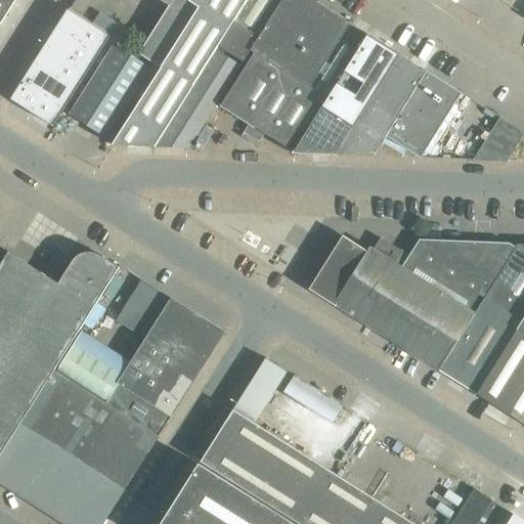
[(0,0),(0,24),(14,0),(0,0)]
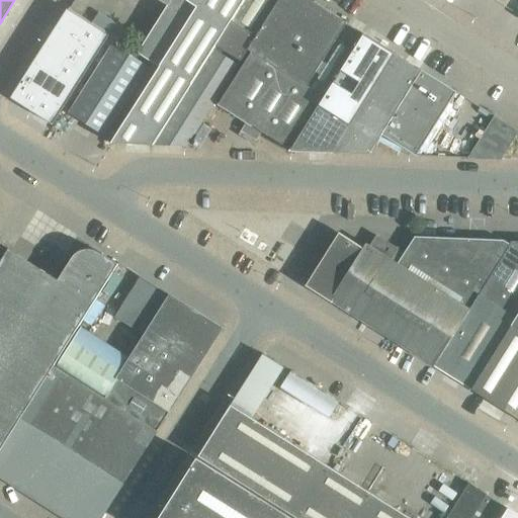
[(170,0),(168,5),(138,54),(160,68),(160,67),(190,86),(216,46),(218,42),(244,0),(170,0)]
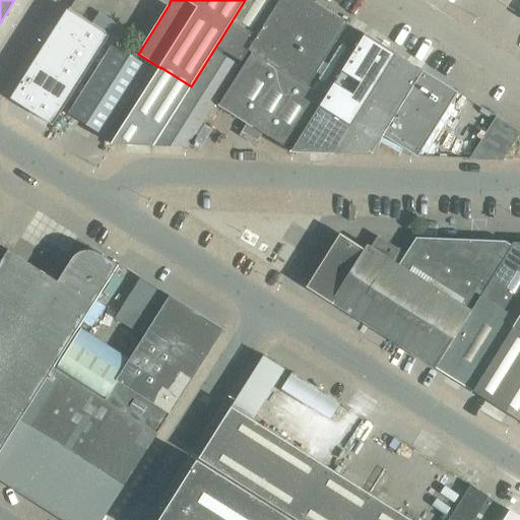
[(245,0),(218,43),(243,59),(250,47),(263,26),(279,0),(245,0)]
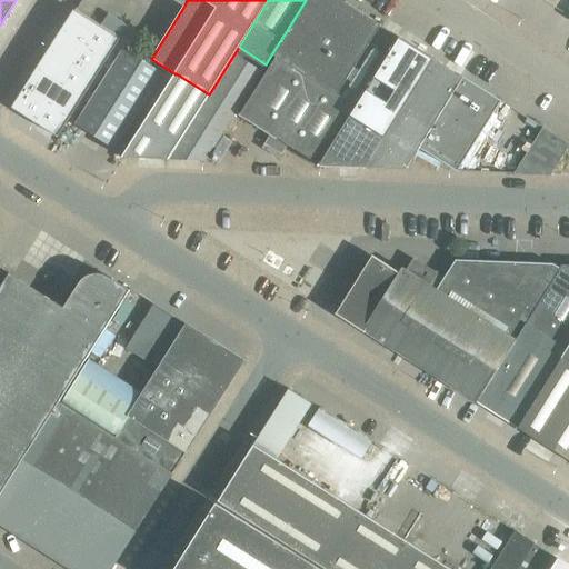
[(285,157),(290,148),(318,166),(399,38),(379,26),(340,0),(306,0),(288,29),(273,51),(278,55),(239,115),(273,137),(267,146),(285,157)]
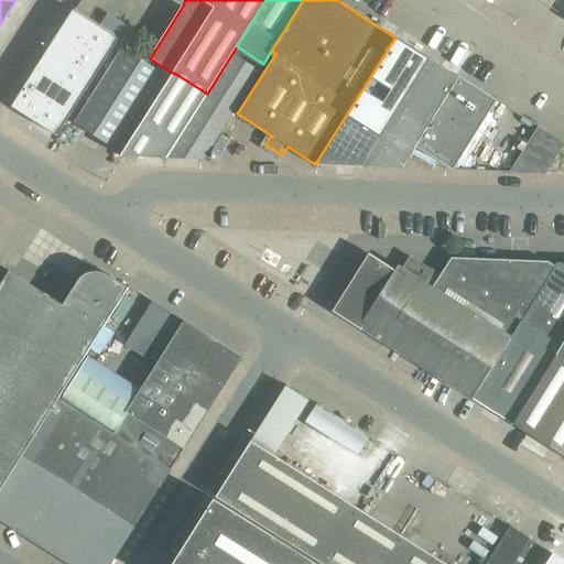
[(73,10),(11,107),(56,136),(108,54),(118,38),(73,10)]
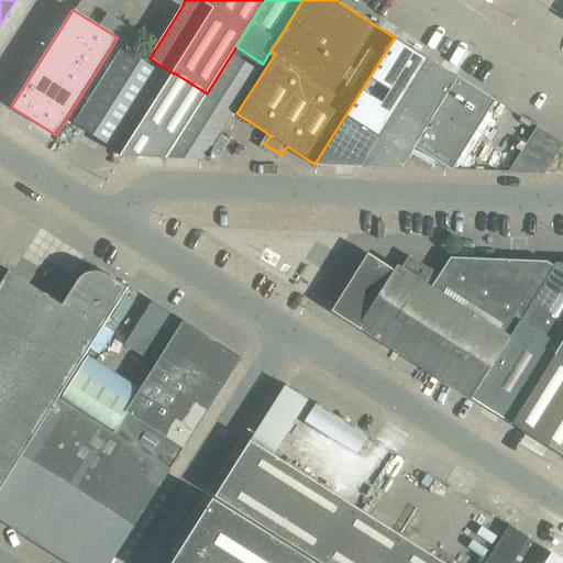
[(428,58),(395,37),(315,164),(313,165),(361,166),(428,58)]
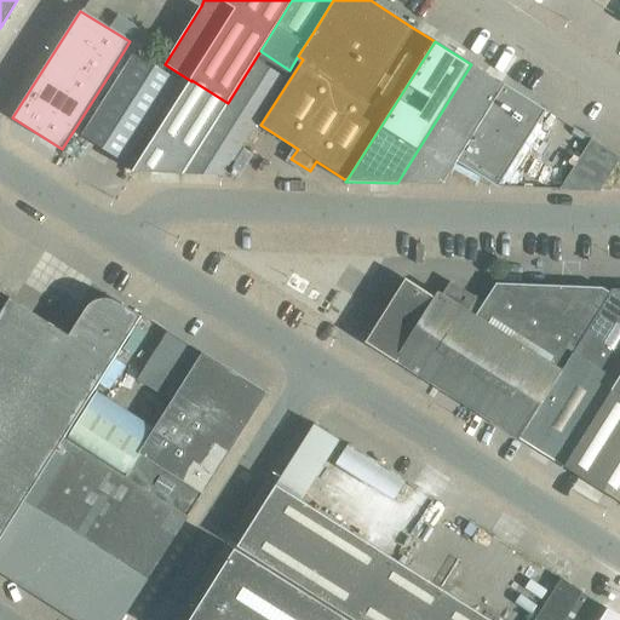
[(135,52),(82,136),(124,162),(177,79),(135,52)]
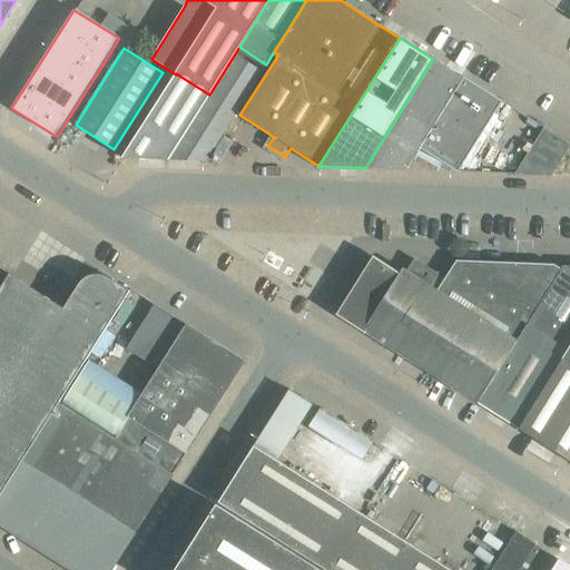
[(209,95),(176,74),(176,75),(121,158),(167,160),(192,121),(193,123),(168,160),(205,161),(264,68),(237,50),(209,95)]
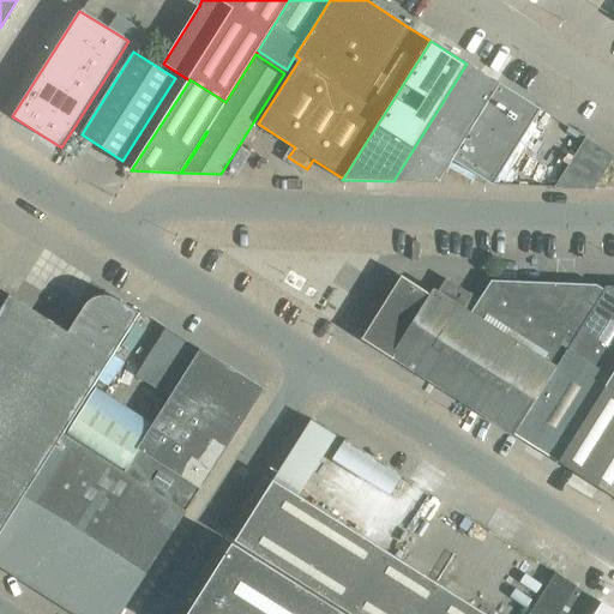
[(467,64),(393,181),(438,184),(452,161),(493,186),(541,110),(473,67),(467,64)]
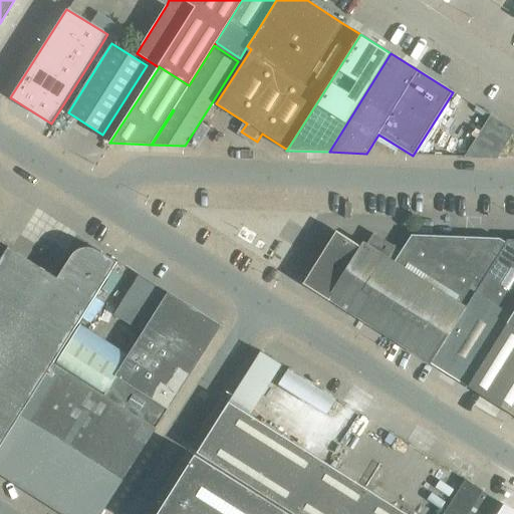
[(513,130),(490,114),(464,157),(497,159),(513,131),(513,130)]
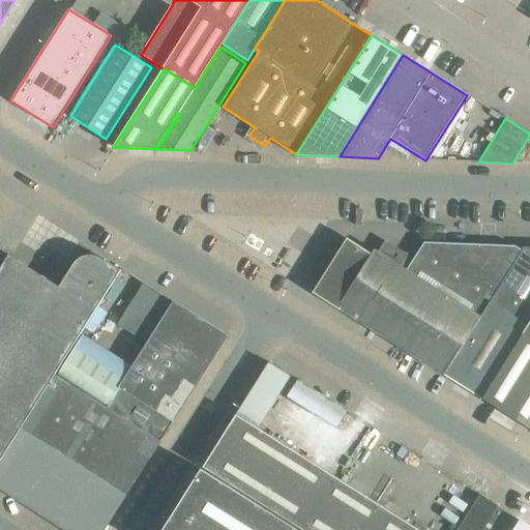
[(315,293),(339,307),(339,308),(444,375),(480,316),(440,291),(400,266),(378,253),(375,251),(372,256),(346,240),(329,267),(324,274),(313,293),(314,293),(315,293)]
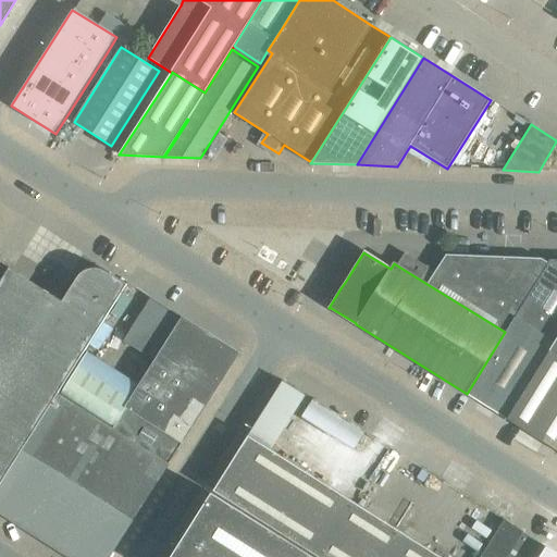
[(420,280),(426,268),(405,254),(397,265),(420,280)]
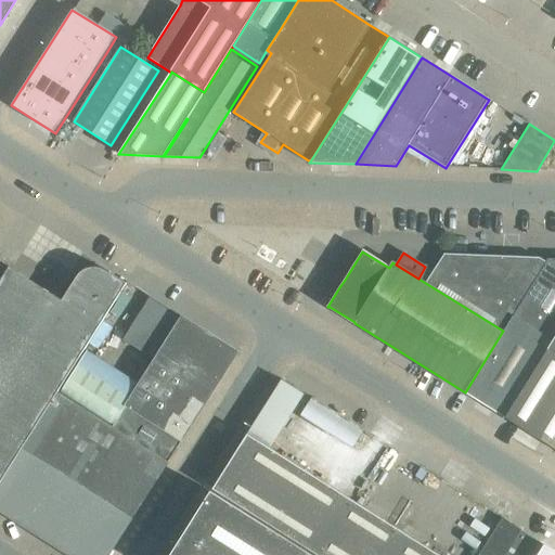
[(446,256),(443,255),(433,272),(425,267),(418,279),(461,305),(491,256),(447,255),(446,256)]
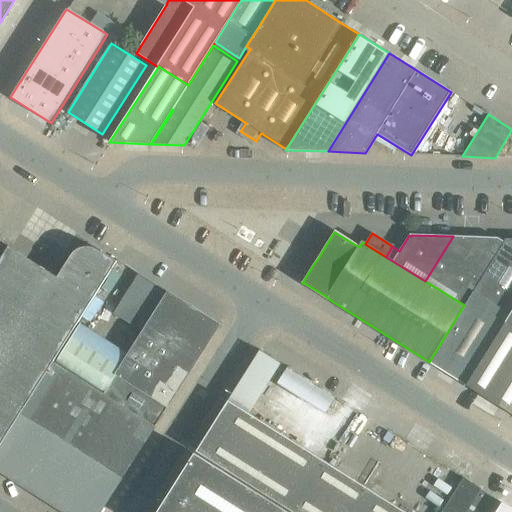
[(464,305),(473,292),(506,239),(453,236),(425,281),(464,305)]
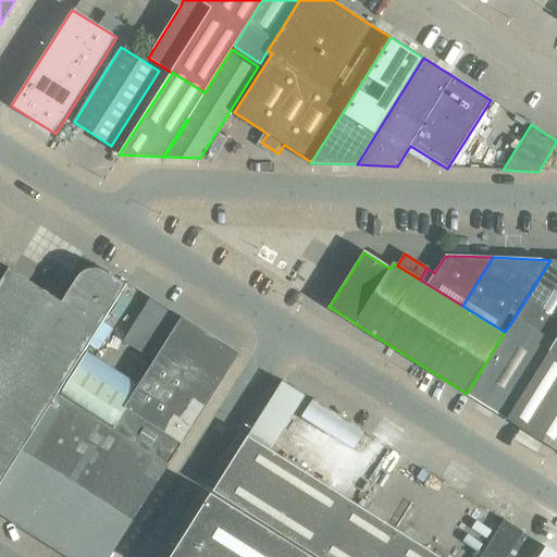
[(556,259),(551,260),(515,318),(555,343),(556,338),(556,259)]
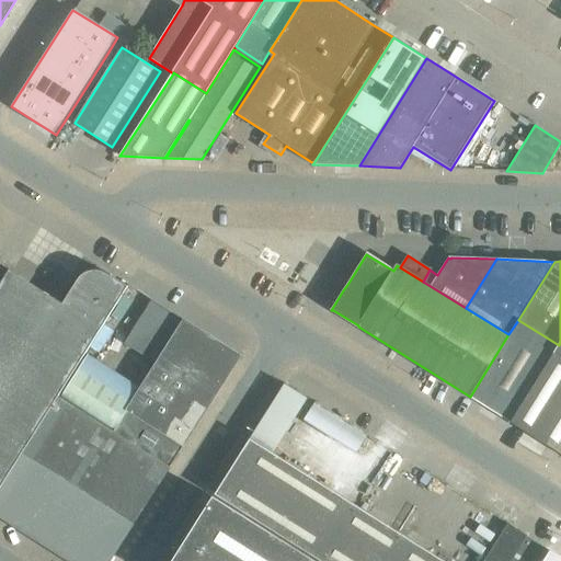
[(84,353),(116,304),(127,286),(109,274),(109,275),(104,273),(101,271),(96,270),(92,270),(88,271),(83,273),(80,275),(77,279),(61,304),(8,270),(0,283),(0,282),(0,487),(57,397),(84,353)]
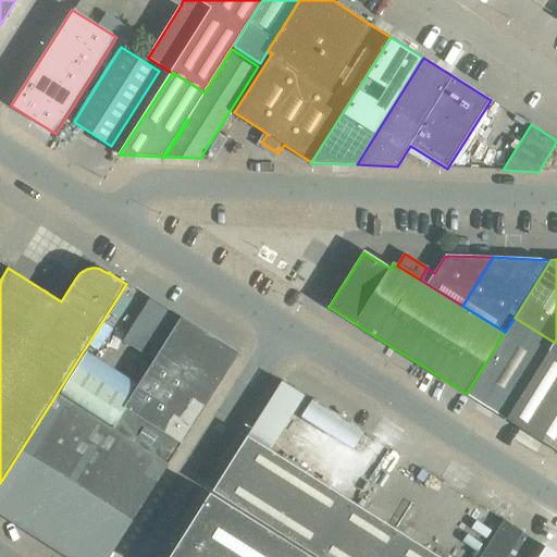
[(85,350),(57,394),(168,465),(182,442),(238,353),(149,296),(149,297),(150,298),(123,341),(156,360),(140,385),(85,350)]
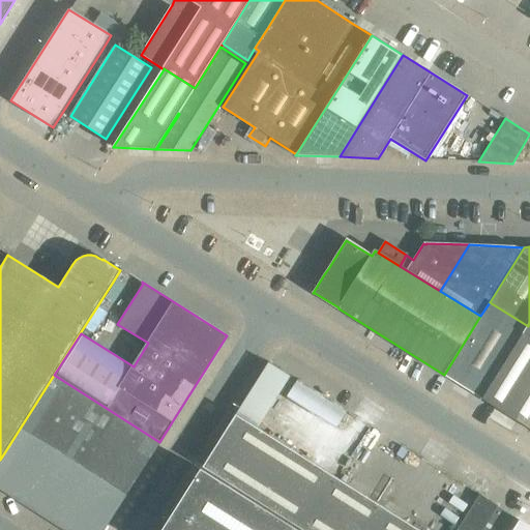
[(490,302),(480,316),(444,375),(483,400),(524,333),(528,326),(490,302)]
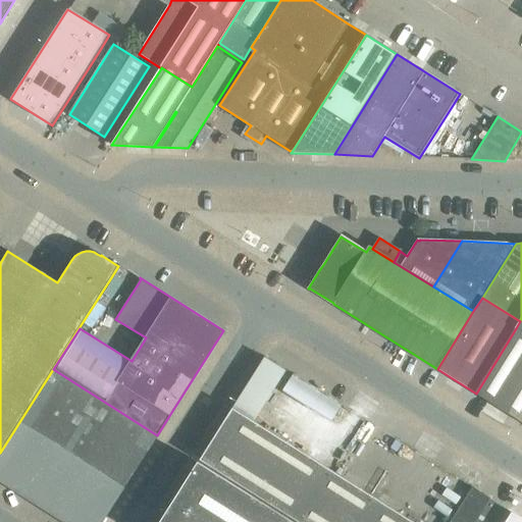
[(476,394),(489,402),(521,422),(521,317),(520,321),(516,328),(476,394)]
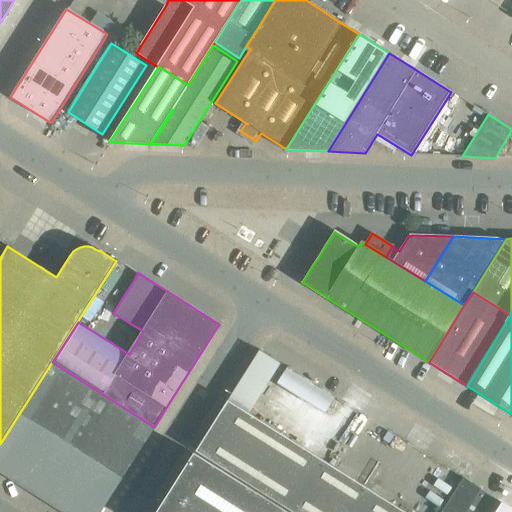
[(52,362),(0,444),(0,471),(22,485),(22,486),(56,508),(57,507),(64,511),(100,511),(154,427),(52,362)]
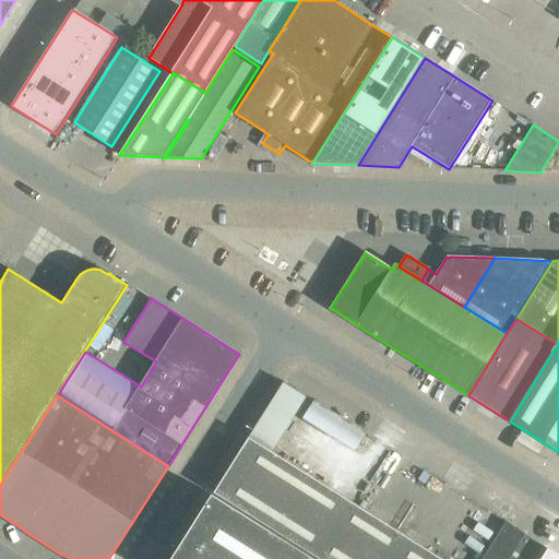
[(442,558),(248,437),(213,491),(320,558),(442,558)]
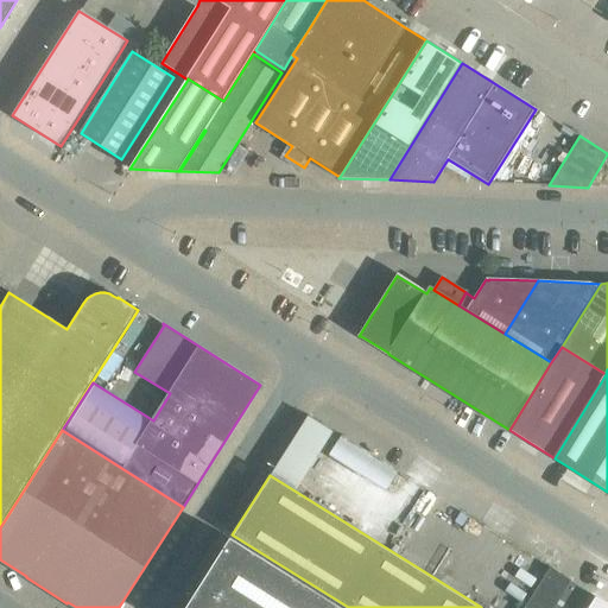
[(341,607),(230,538),(185,607),(341,607)]
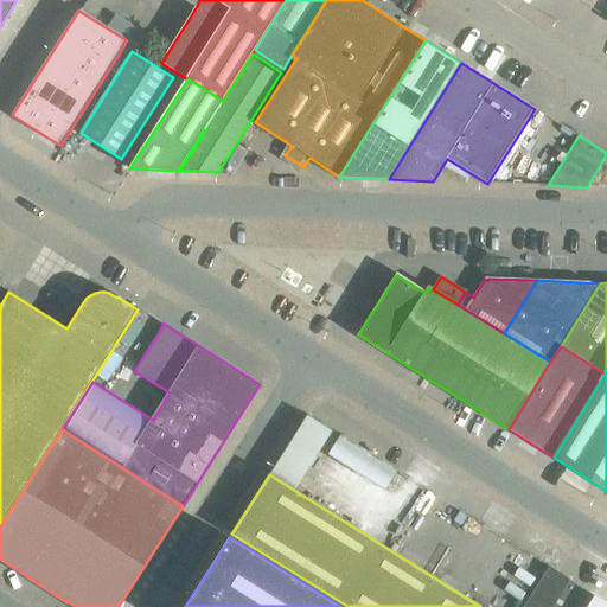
[(549,566),(523,606),(580,606),(589,592),(549,566)]
